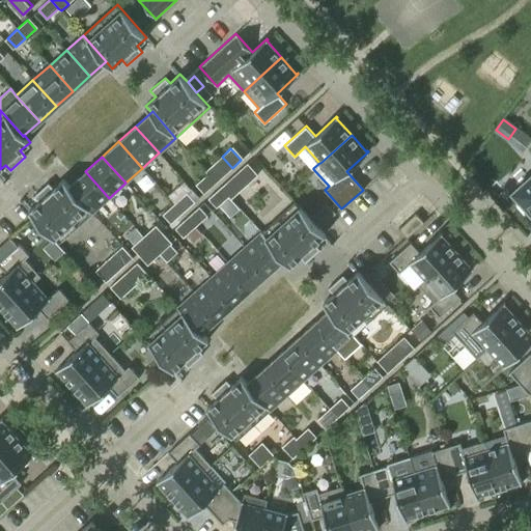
[(222,157),(215,163),(225,175),(232,168),(222,157)]
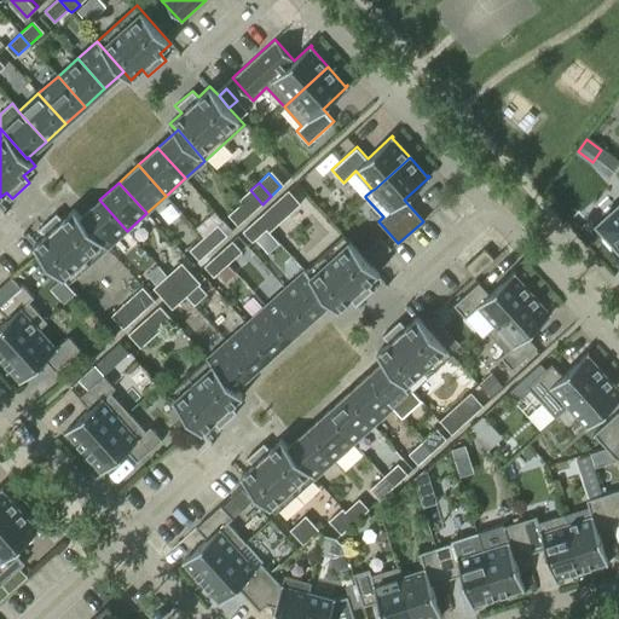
[(239,200),(243,202),(252,213),(262,204),(250,190),(239,200)]
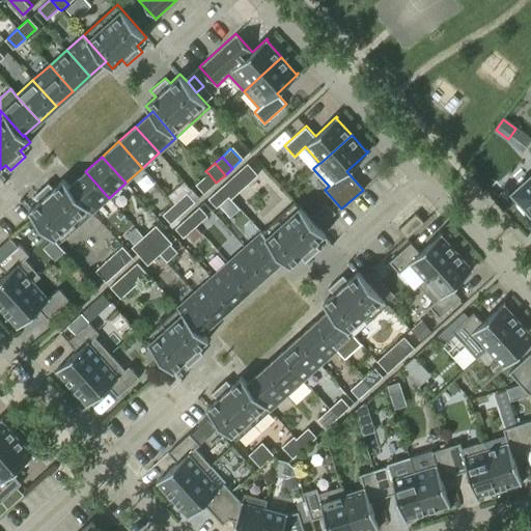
[(246,165),(236,173),(248,185),(256,176),(246,165)]
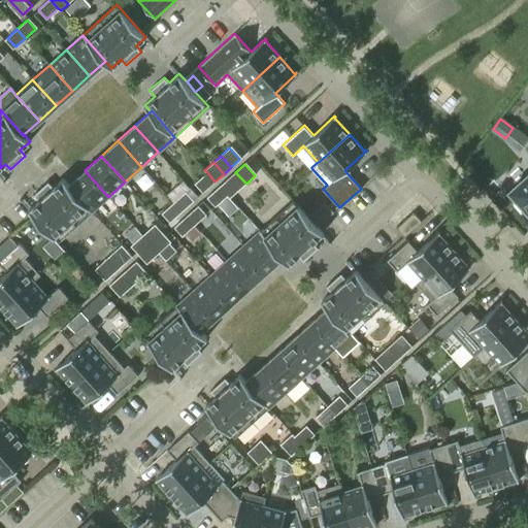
[(85,170),(69,185),(68,186),(92,211),(108,197),(85,170)]
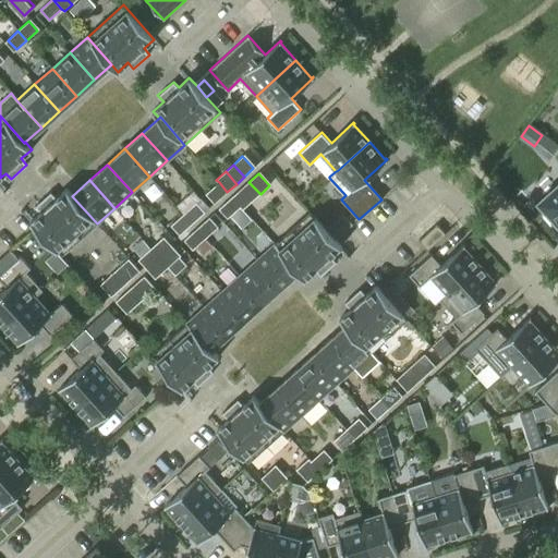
[(227,192),(219,182),(206,194),(214,204),(227,192)]
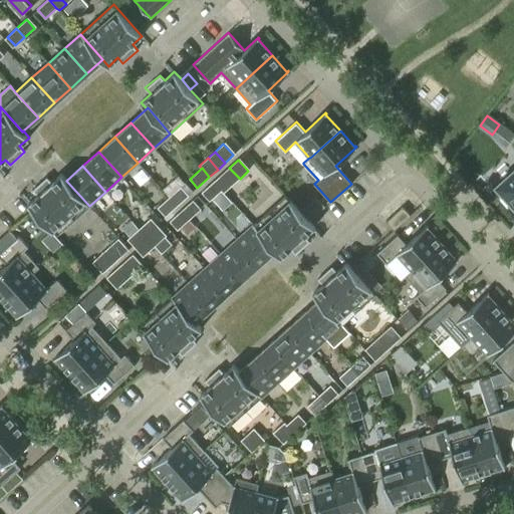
[(229,168),(222,174),(232,186),(240,179),(229,168)]
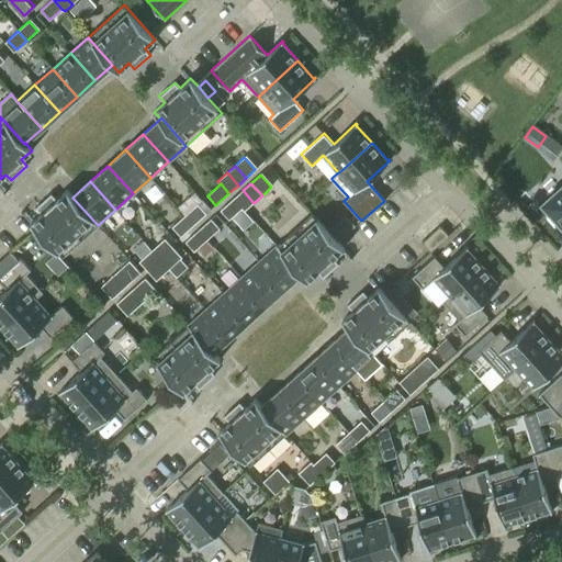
[(561,186),(543,202),(561,223),(561,186)]
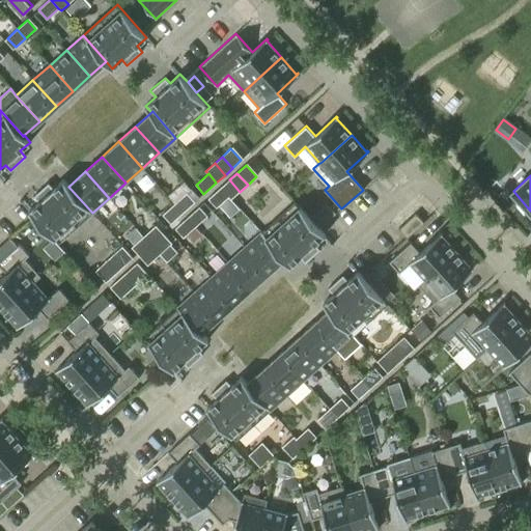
[(48,183),(33,196),(38,201),(28,211),(58,244),(92,213),(68,187),(70,186),(63,178),(53,188),(48,183)]
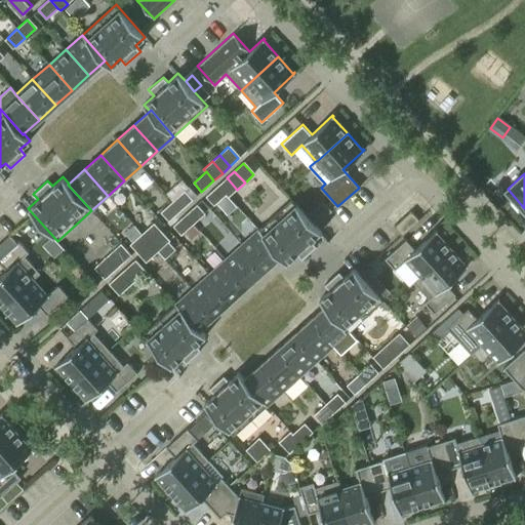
[(218,186),(227,194),(229,197),(237,190),(227,177),(218,186)]
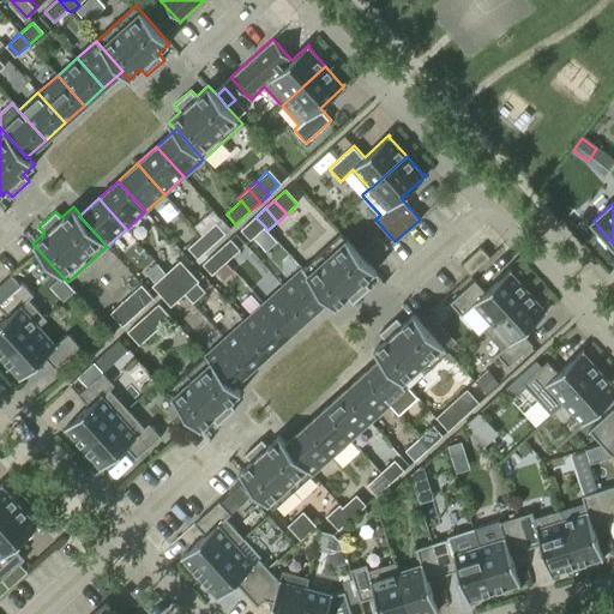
[(265,227),(256,217),(241,229),(251,240),(265,227)]
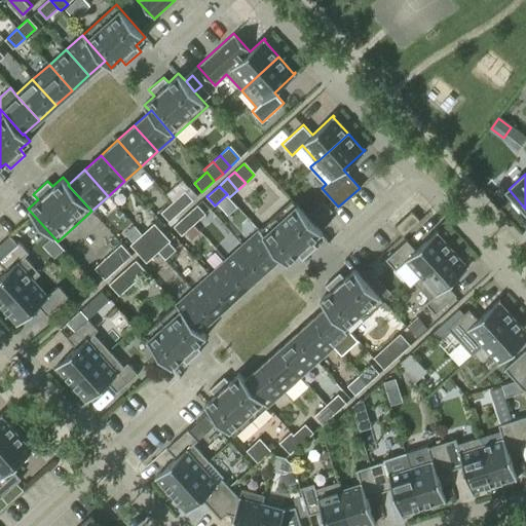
[(183,192),(173,201),(181,211),(191,201),(183,192)]
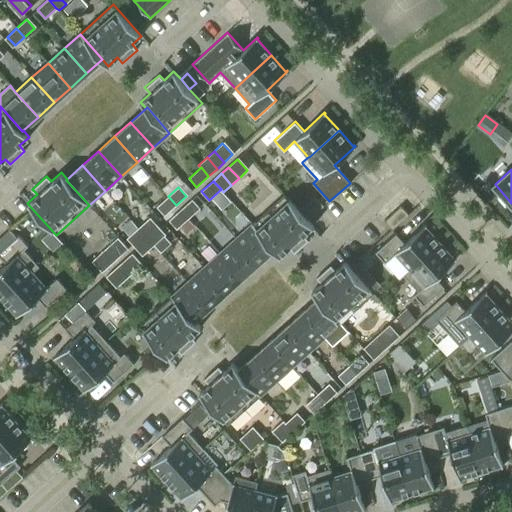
[(311,217),(325,204),(316,193),(301,207),(311,217)]
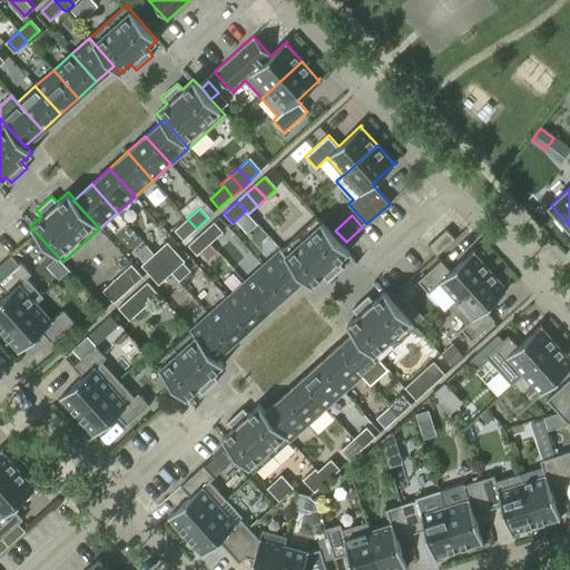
[(305,277),(304,278),(311,285),(322,275),(327,282),(343,267),(337,261),(349,252),(316,216),(281,248),(305,277)]
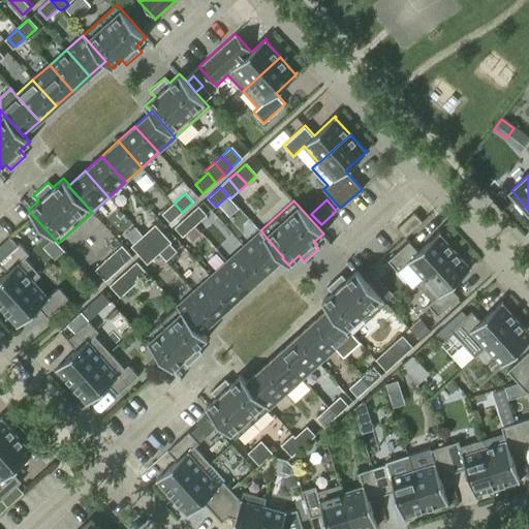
[(174,203),(164,212),(173,221),(182,212),(174,203)]
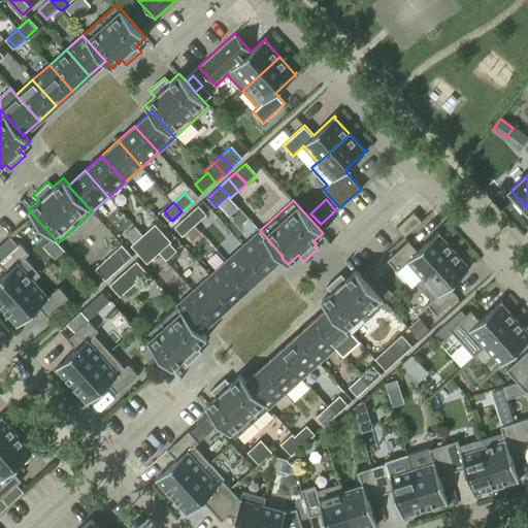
[(196,207),(187,217),(194,225),(204,217),(196,207)]
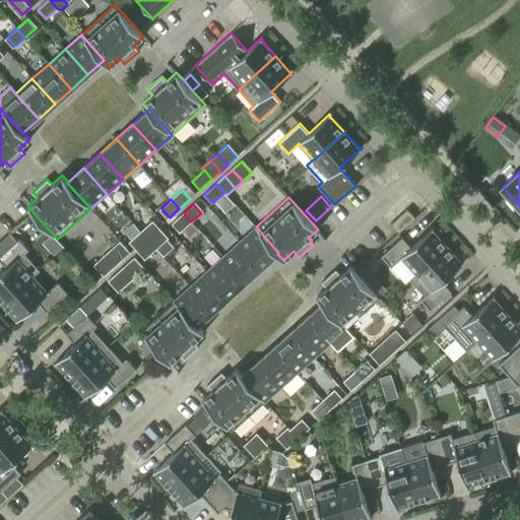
[(407,208),(390,224),(398,234),(415,217),(407,208)]
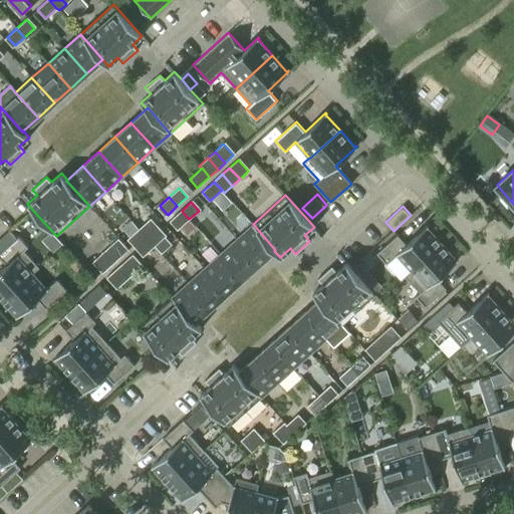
[(189,219),(182,211),(172,219),(180,228),(189,219)]
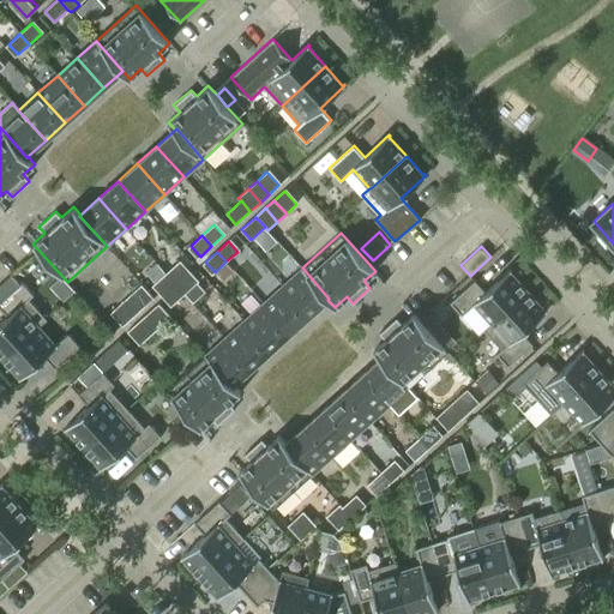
[(187,274),(178,263),(166,274),(175,284),(187,274)]
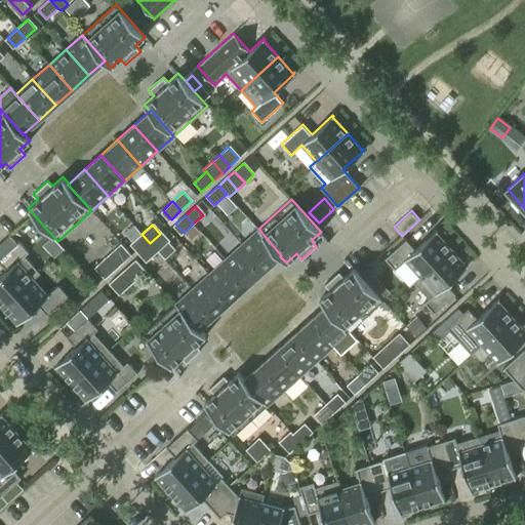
[(258,229),(242,244),(265,270),(280,256),(281,255),(258,229)]
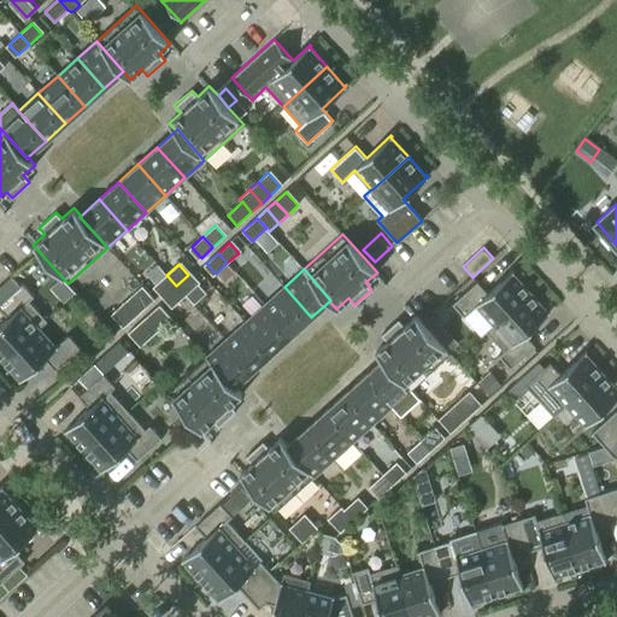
[(513,271),(513,270),(488,293),(477,281),(452,304),(464,317),(468,313),(485,331),(486,330),(493,324),(494,324),(530,292),(512,272),(513,271)]
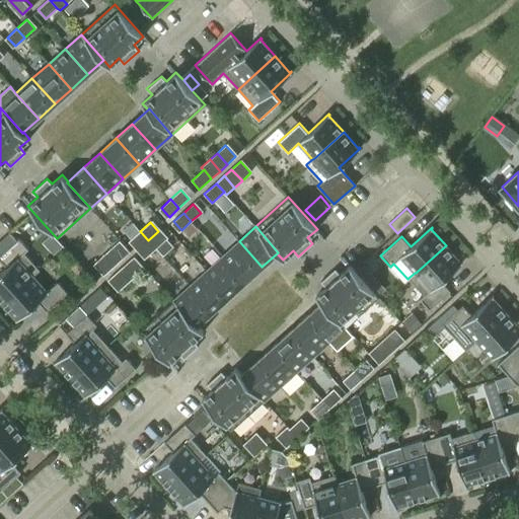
[(148,240),(140,231),(131,240),(139,248),(148,240)]
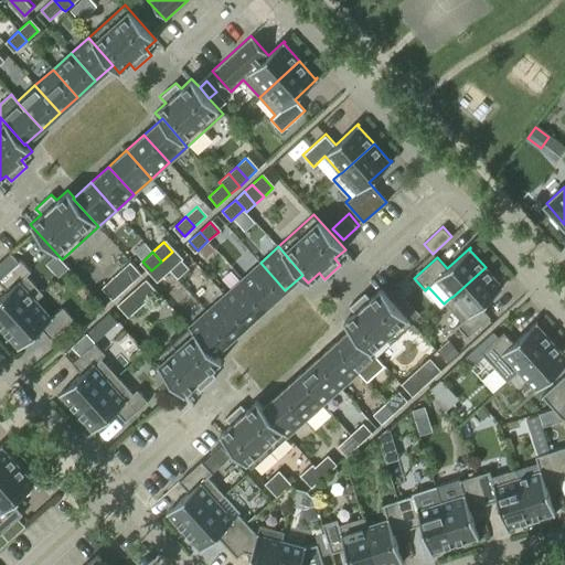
[(172,252),(161,262),(170,270),(181,260),(172,252)]
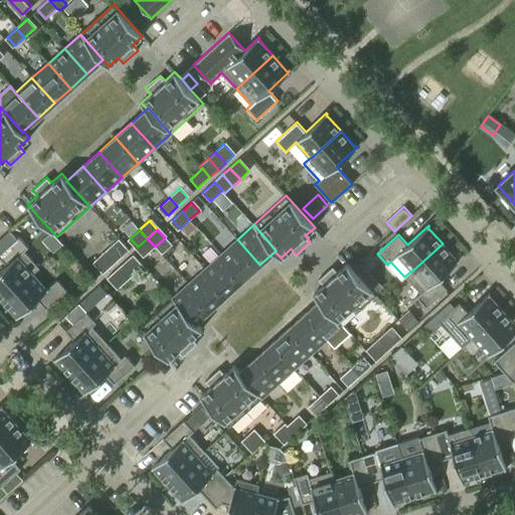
[(0,252),(15,239),(8,231),(0,238),(0,252)]
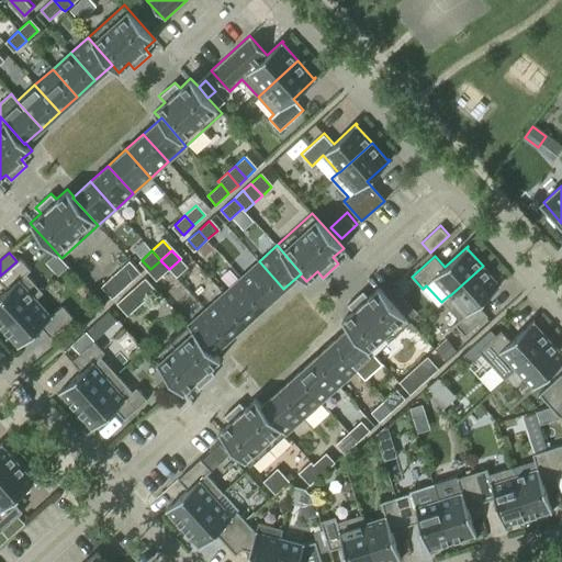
[(35,298),(35,299),(43,292),(26,273),(31,270),(20,258),(17,261),(0,276),(0,281),(7,290),(0,295),(0,325),(2,328),(35,298)]
